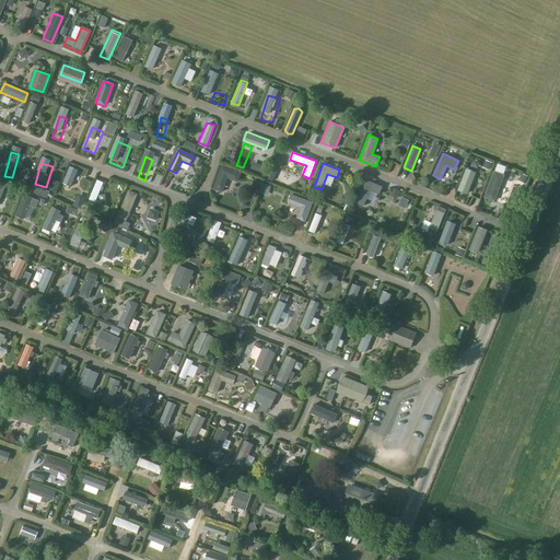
[(221,166),(213,189),(222,193),(226,178),(237,182),(241,173),(221,166)]
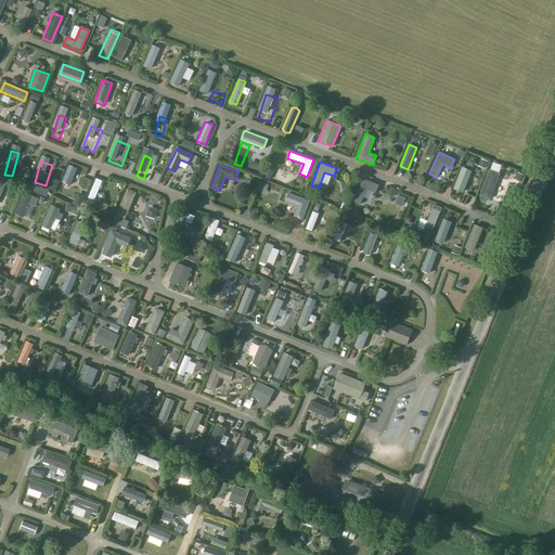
[(463,168),(454,190),(463,194),(472,171),(463,168)]
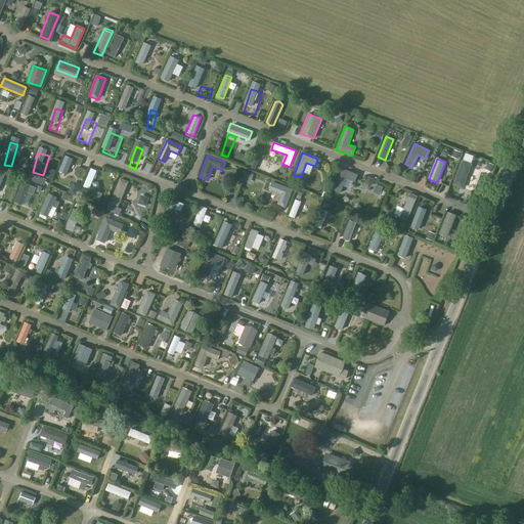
[(463,161),(453,185),(463,188),(471,165),(463,161)]
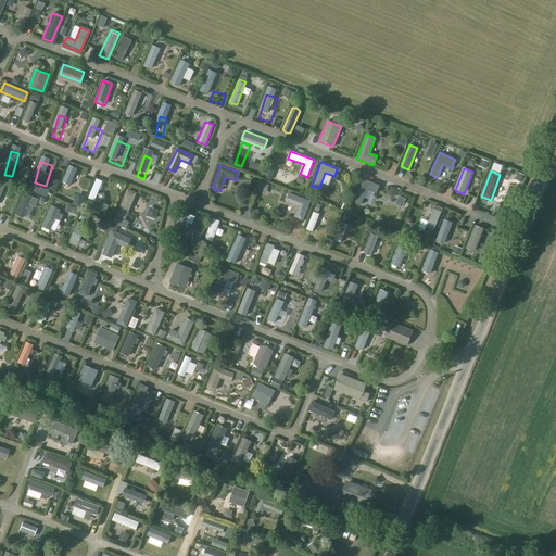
[(376,193),(379,186),(363,179),(354,202),(361,204),(367,189),(376,193)]
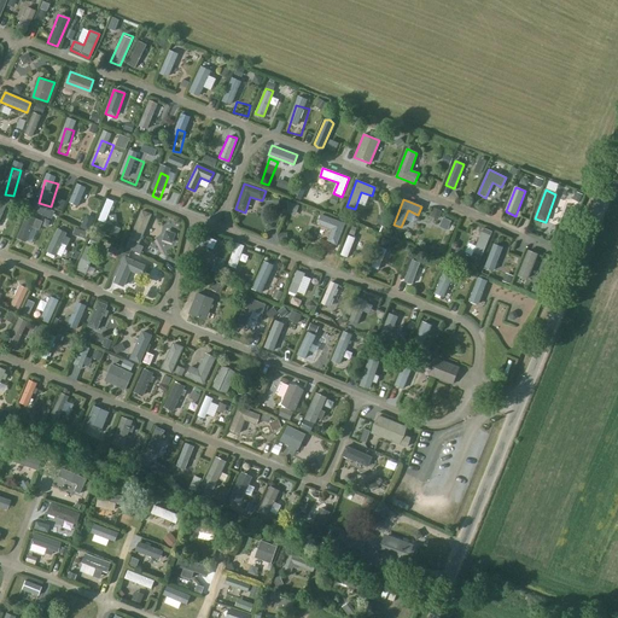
[(106,231),(115,210),(108,208),(99,228),(106,231)]
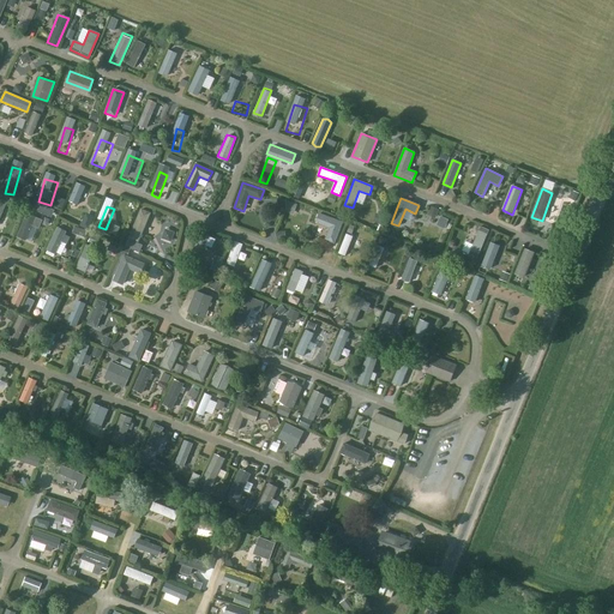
[(140,242),(151,214),(142,210),(130,238),(140,242)]
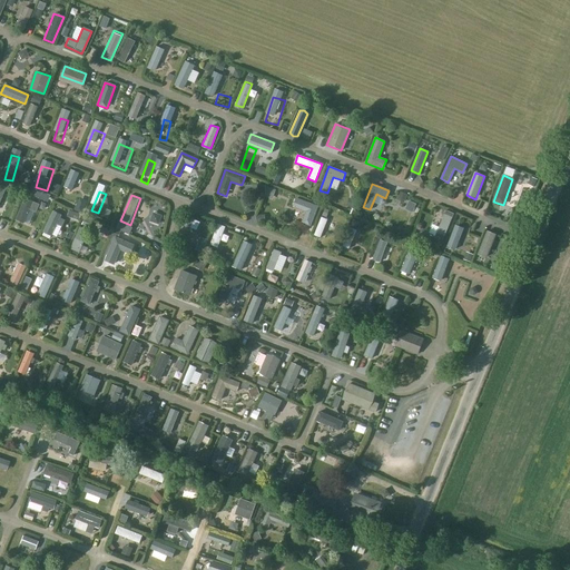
[(36,213),(39,205),(25,198),(16,220),(23,223),(29,209),(36,213)]
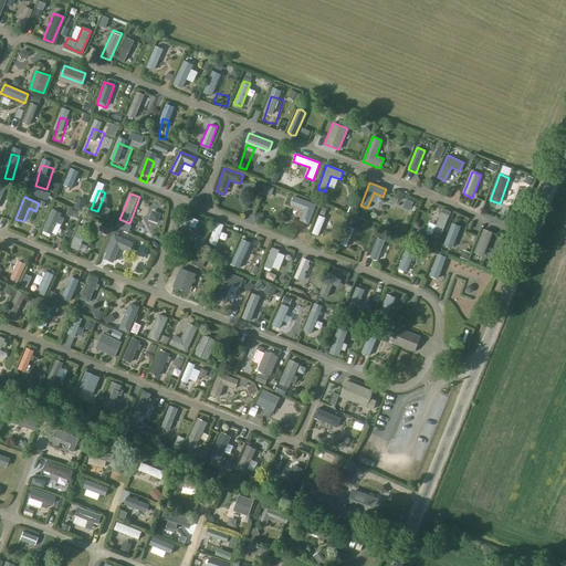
[(308,224),(315,205),(294,197),(291,206),(304,210),(300,221),(308,224)]
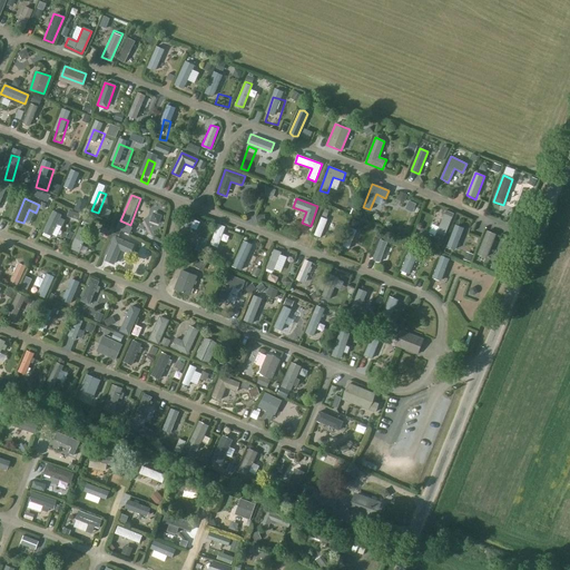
[(443,239),(454,214),(446,210),(435,236),(443,239)]
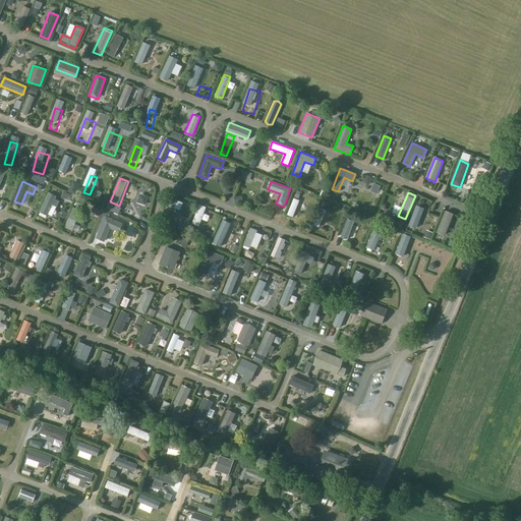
[(286,223),(293,224),(298,207),(291,205),(286,223)]
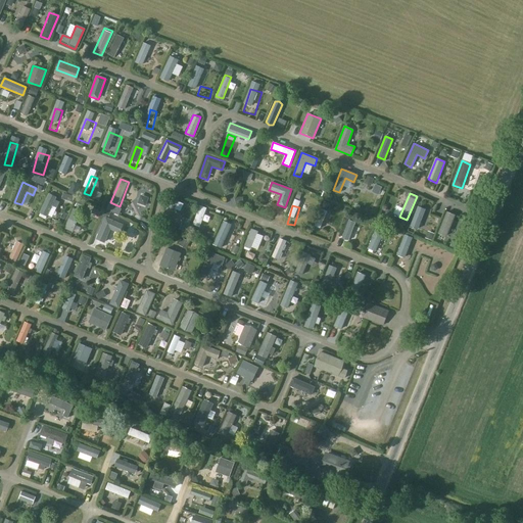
[(418,206),(411,226),(418,229),(425,209),(418,206)]
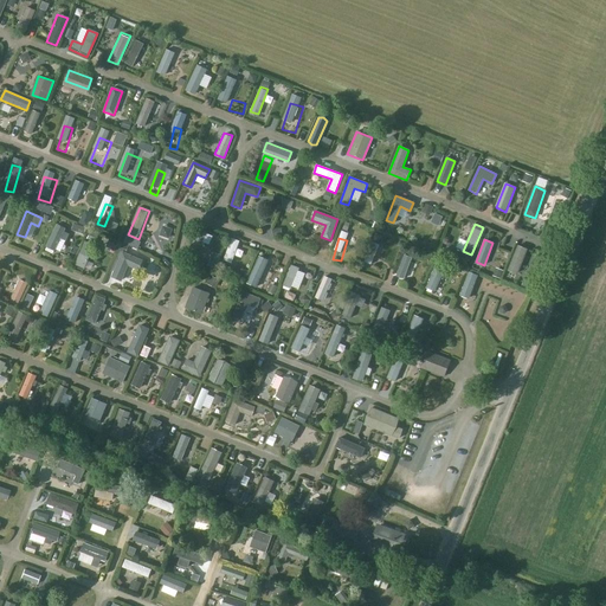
[(84,269),(94,245),(84,242),(75,264),(84,269)]
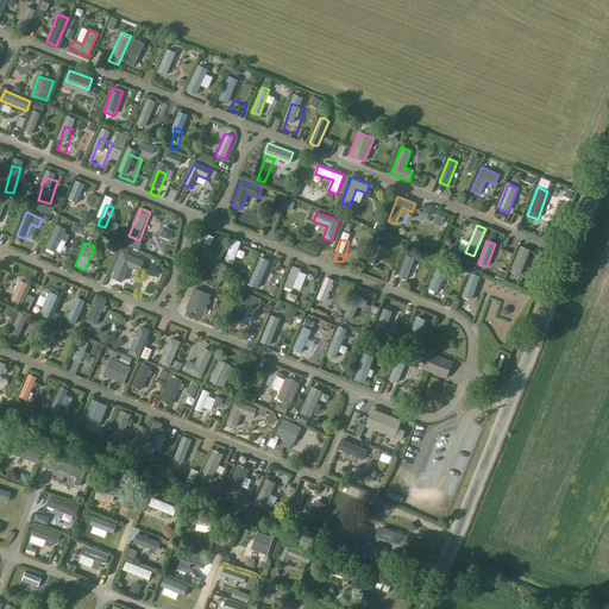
[(520,248),(510,272),(520,276),(529,251),(520,248)]
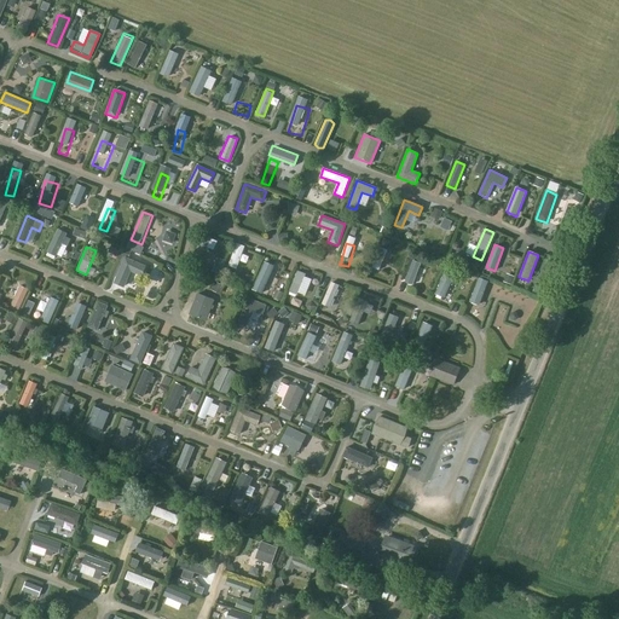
[(235,253),(227,276),(237,278),(243,255),(235,253)]
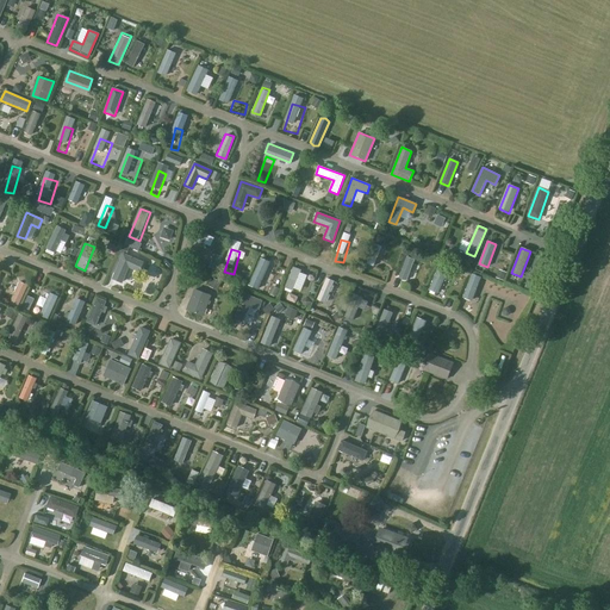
[(139,272),(143,262),(123,254),(112,279),(122,284),(129,268),(139,272)]
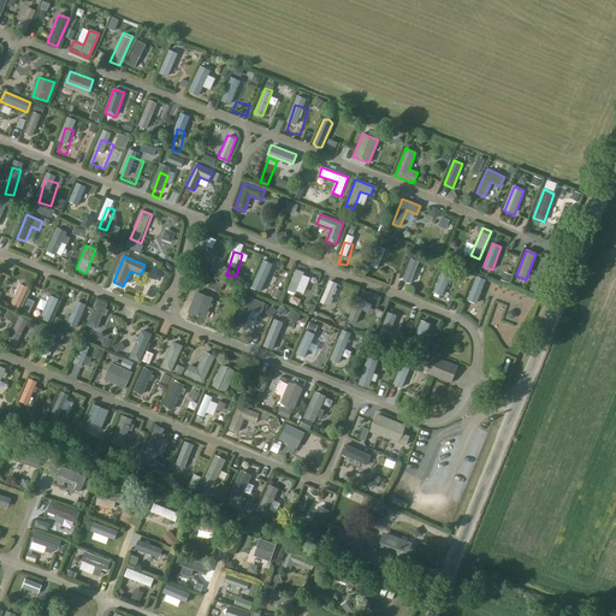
[(412,260),(403,280),(410,283),(419,262),(412,260)]
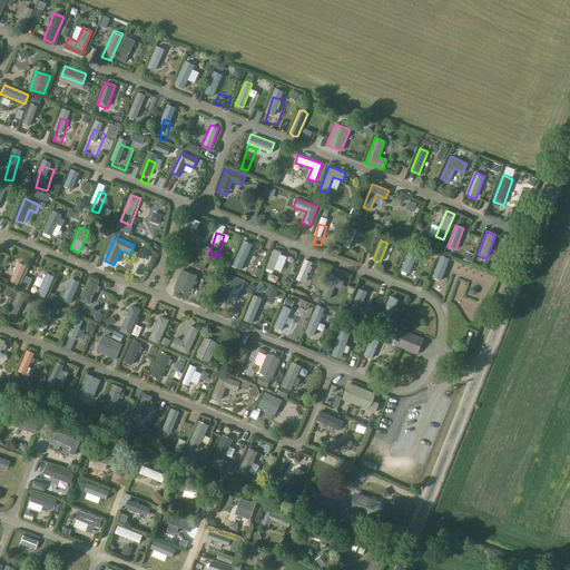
[(410,252),(401,271),(402,272),(409,274),(418,255),(410,252)]
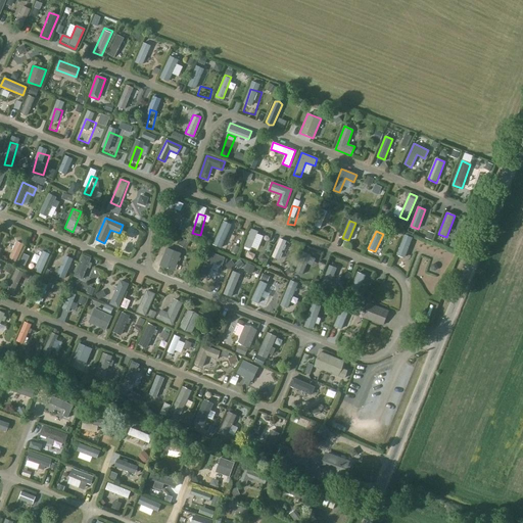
[(405,235),(397,255),(405,257),(412,238),(405,235)]
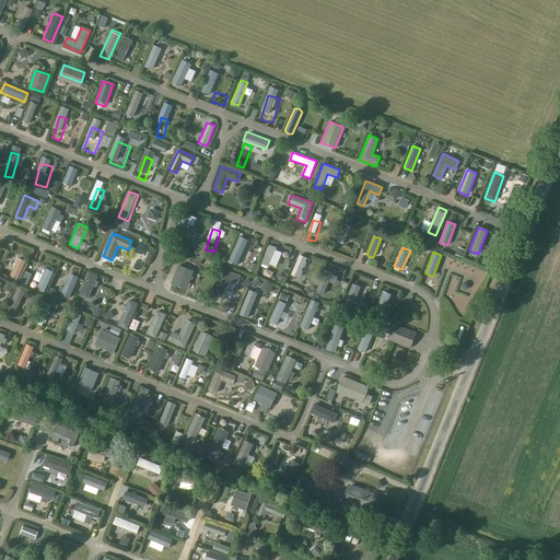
[(260,270),(268,275),(277,257),(268,254),(260,270)]
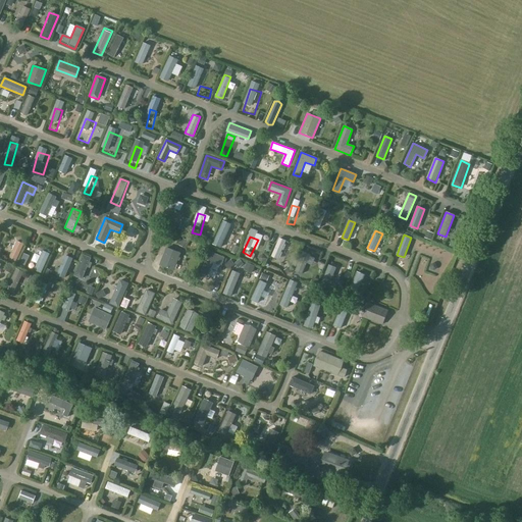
[(277,245),(269,264),(277,267),(284,248),(277,245)]
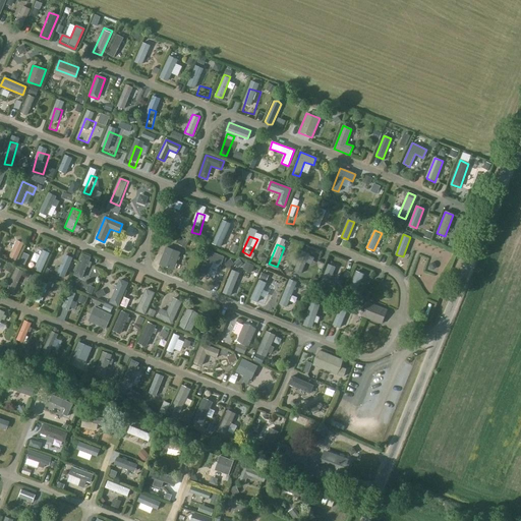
[(173,271),(180,253),(166,247),(159,265),(173,271)]
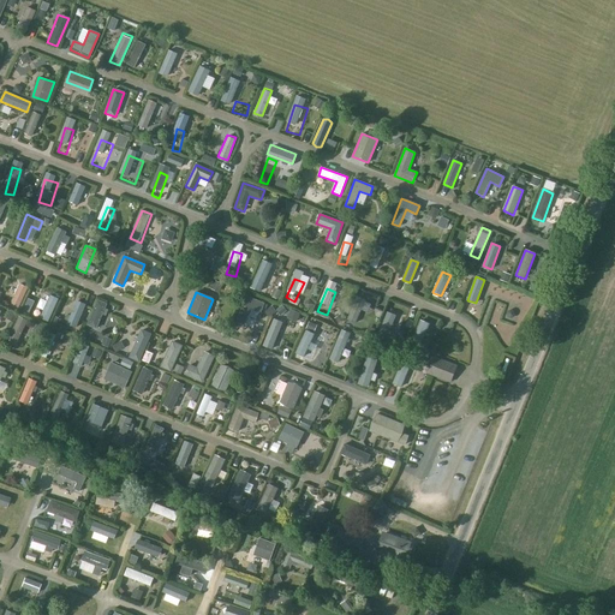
[(19,293),(9,315),(18,320),(29,297),(19,293)]
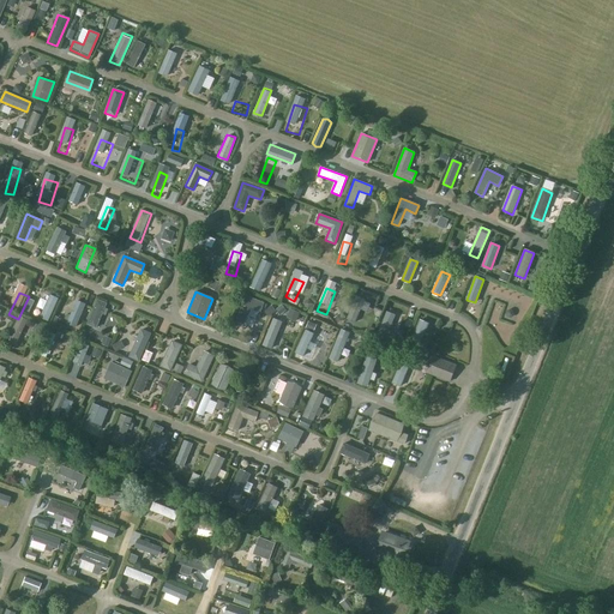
[(260,311),(264,302),(246,295),(235,321),(244,324),(251,307),(260,311)]
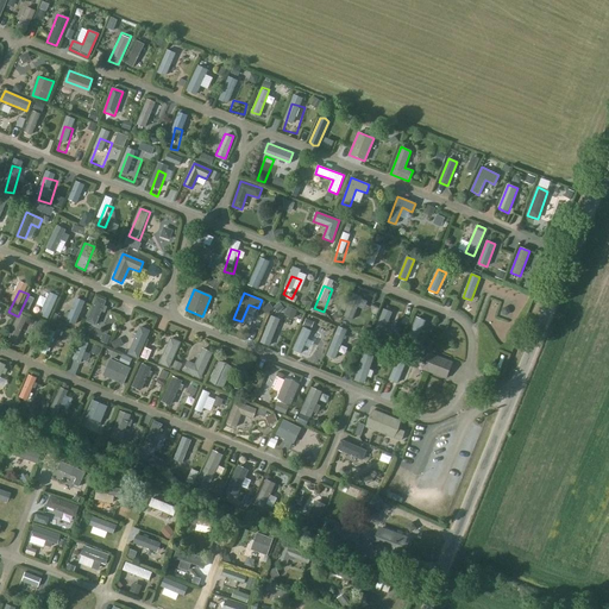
[(104,306),(106,301),(96,297),(87,321),(95,325),(101,312),(105,313),(107,307),(104,306)]
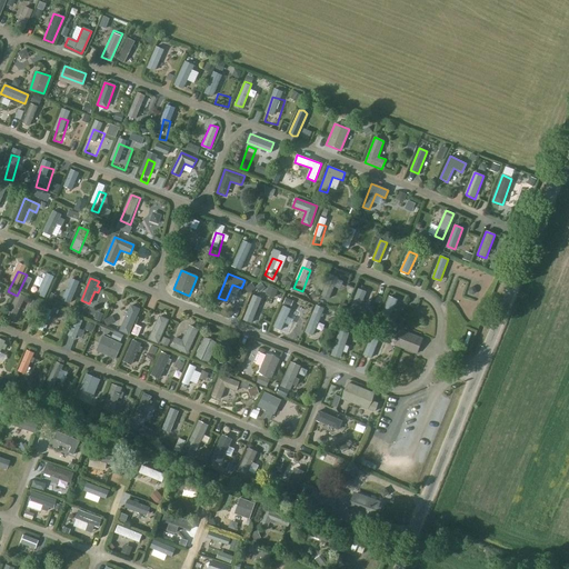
[(38,303),(47,307),(52,283),(43,281),(38,303)]
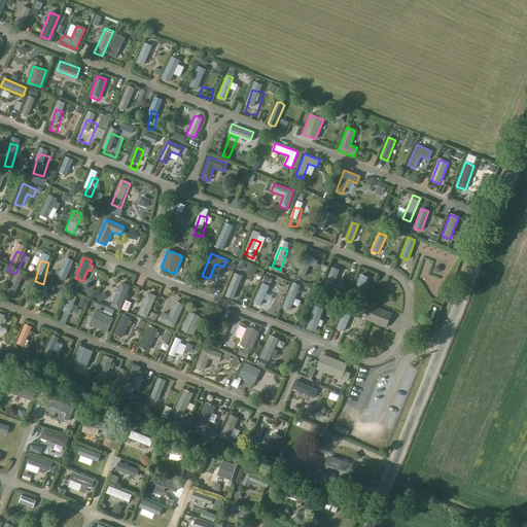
[(58,268),(51,278),(57,281),(62,271),(58,268)]
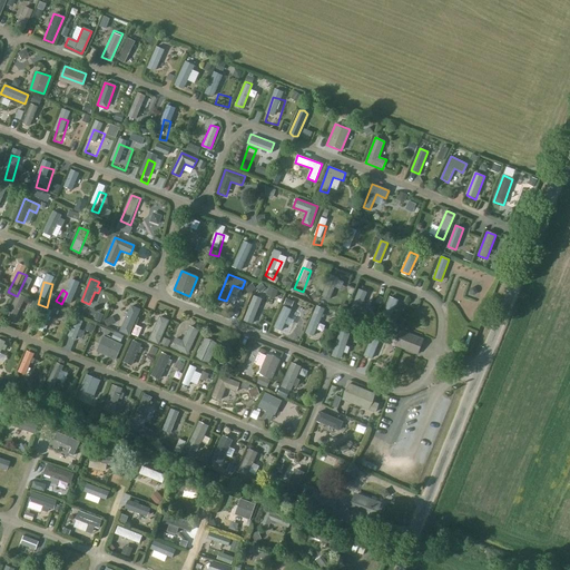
[(72,314),(81,293),(74,290),(64,310),(72,314)]
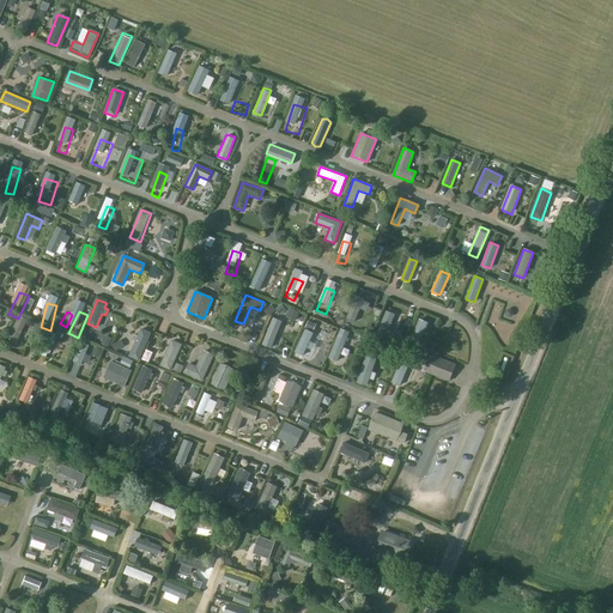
[(419,316),(410,339),(418,343),(428,320),(419,316)]
